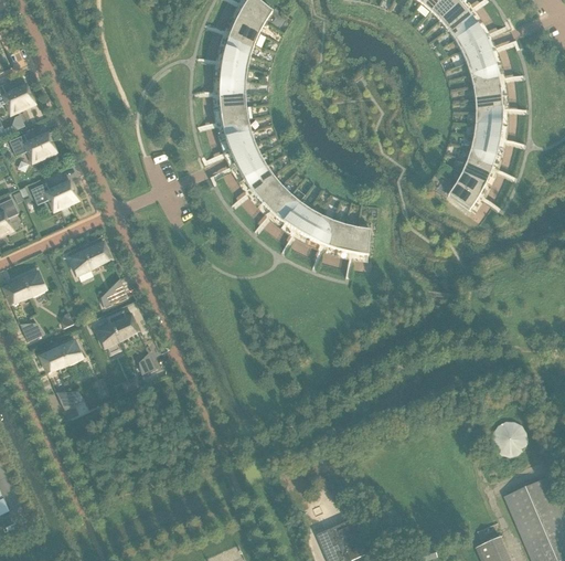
[(246,0),(243,6),(265,20),(268,14),(273,9),(260,0),(246,0)]
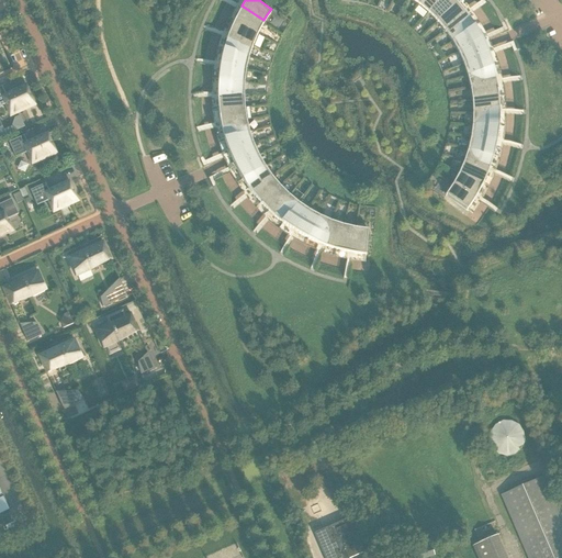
[(424,4),(428,9),(436,0),(419,0),(418,1),(424,4)]
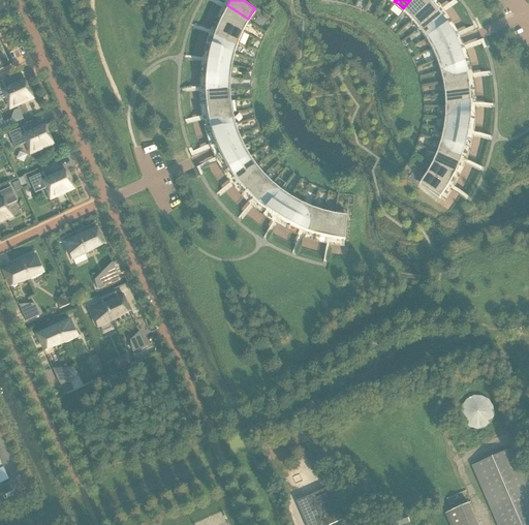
[(407,12),(411,17),(430,0),(410,0),(403,8),(407,12)]
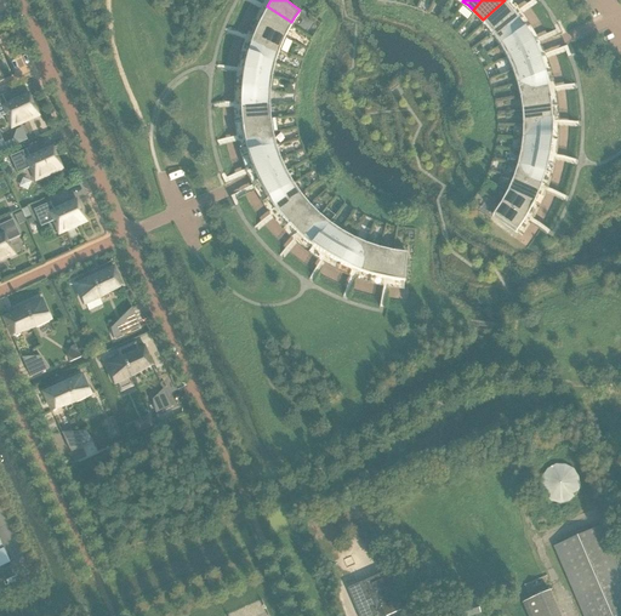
[(505,0),(483,20),(488,24),(491,30),(514,12),(510,6),(505,0)]
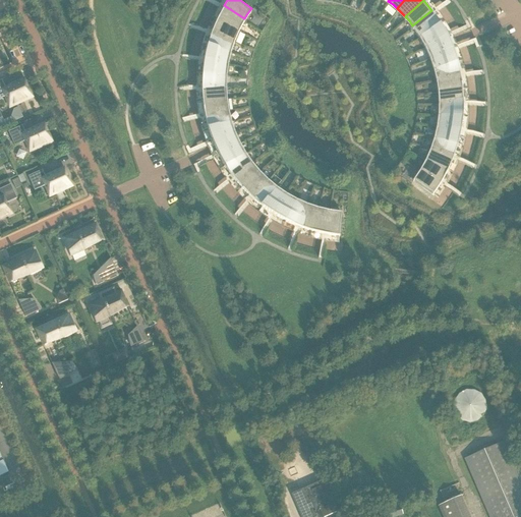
[(241,23),(244,18),(224,5),(220,11),(217,17),(239,29),(241,23)]
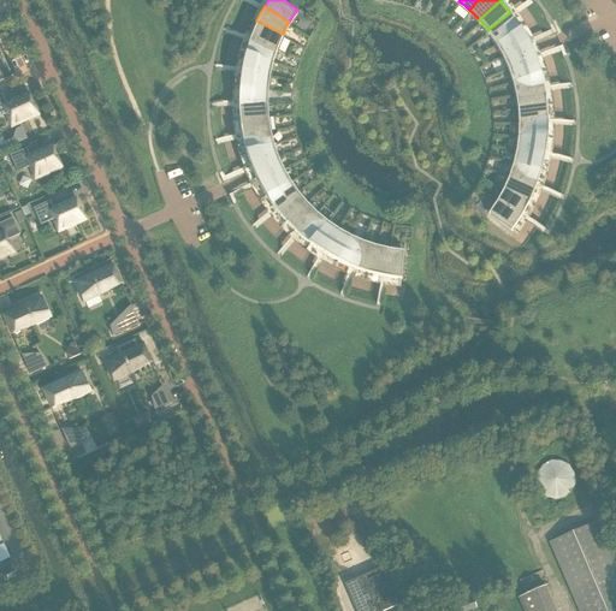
[(492,36),(496,41),(520,25),(515,19),(510,12),(487,30),(492,36)]
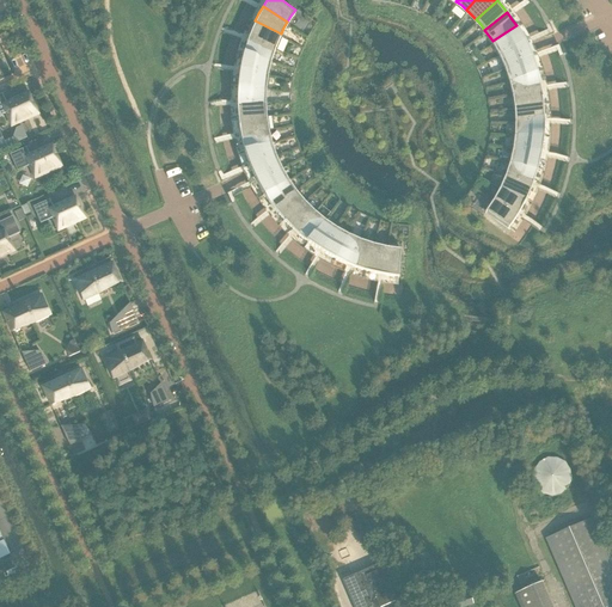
[(251,29),(249,36),(275,46),(277,40),(281,34),(255,20),(251,29)]
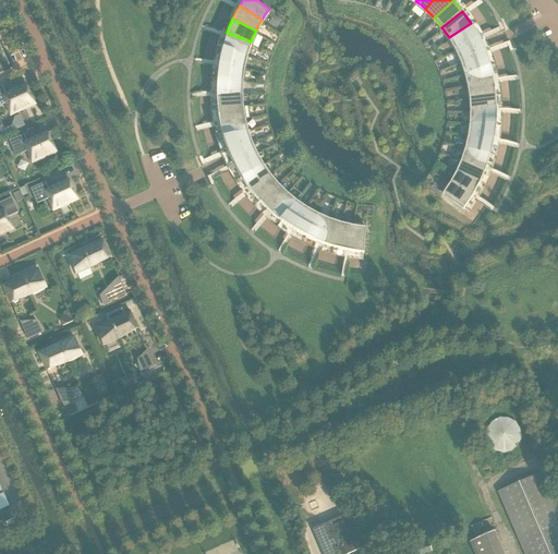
[(475,29),(471,23),(449,37),(452,43),(455,48),(478,36),(475,29)]
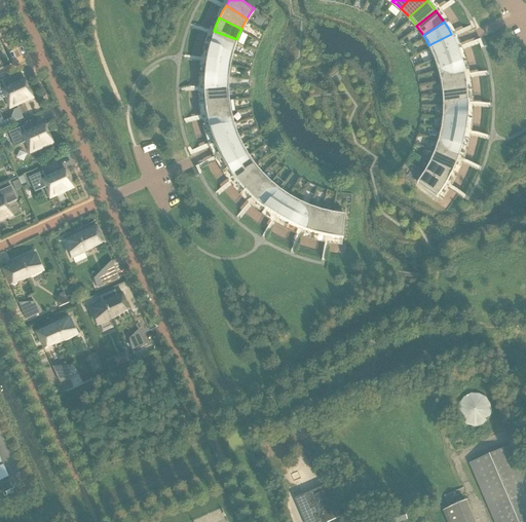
[(234,45),(236,39),(214,31),(212,37),(210,44),(233,50),(234,45)]
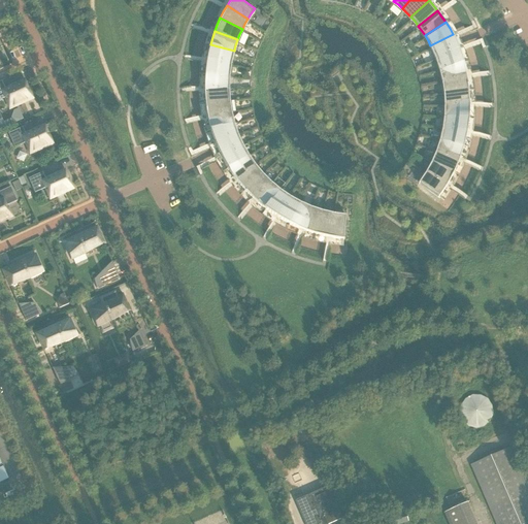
[(433,51),(435,57),(458,47),(456,40),(453,34),(430,45),(433,51)]
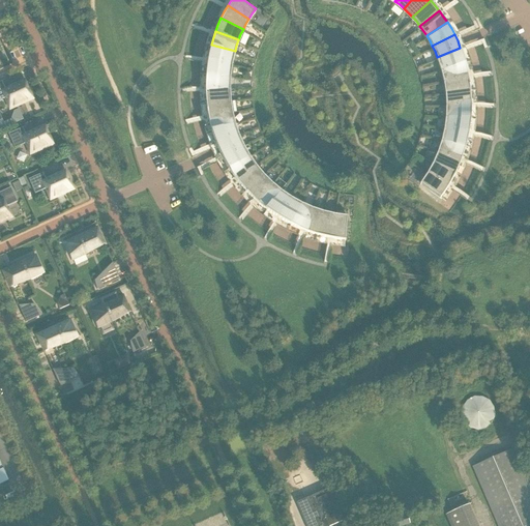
[(209,51),(208,58),(232,62),(233,57),(235,51),(211,45),(209,51)]
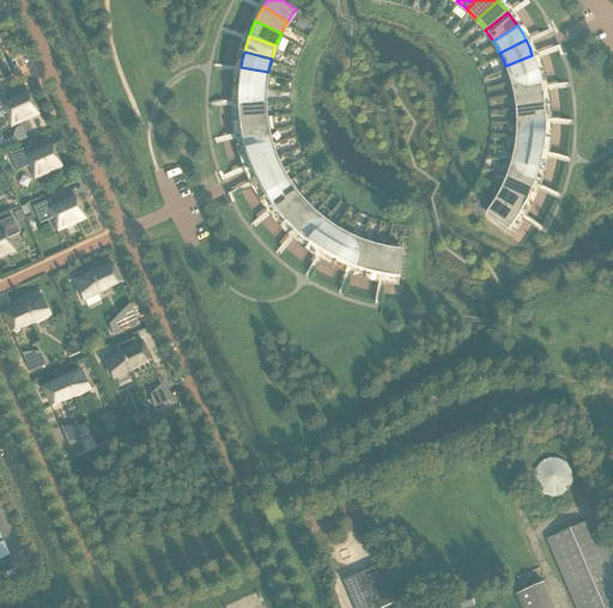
[(535,62),(532,55),(505,66),(508,72),(510,78),(538,71),(535,62)]
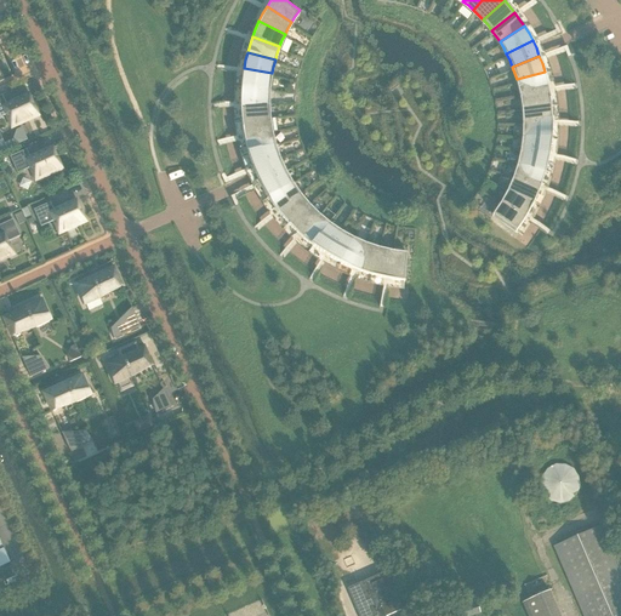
[(271,80),(272,73),(244,68),(241,77),(241,85),(271,87),(271,80)]
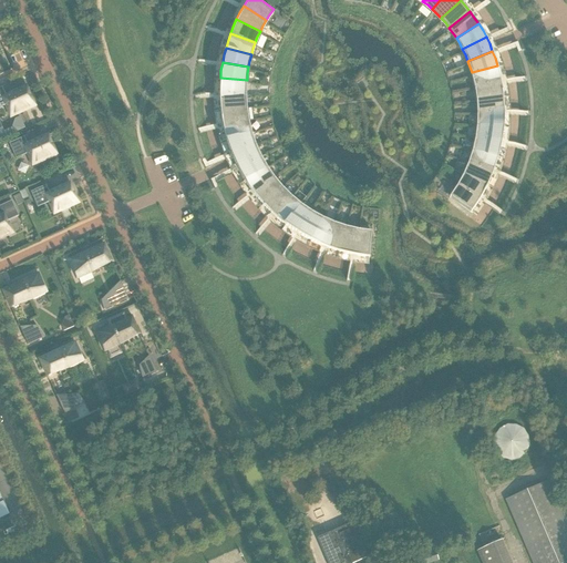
[(473,79),(474,84),(501,80),(498,72),(497,65),(472,72),(473,79)]
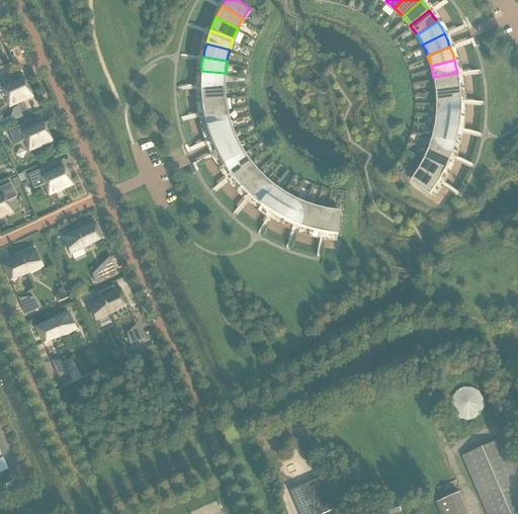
[(200,77),(200,84),(225,84),(225,78),(226,73),(201,71),(200,77)]
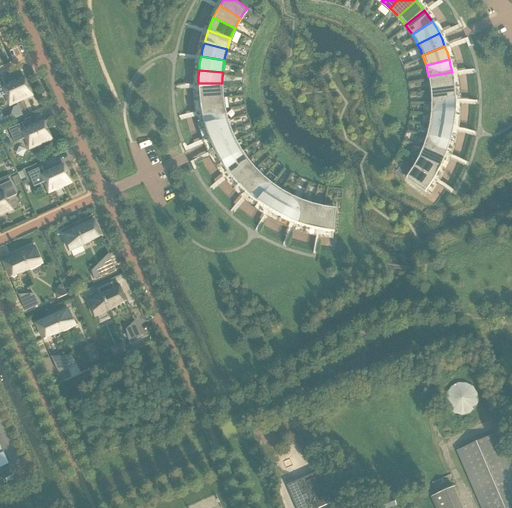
[(453,79),(452,72),(428,76),(429,82),(430,88),(454,85),(453,79)]
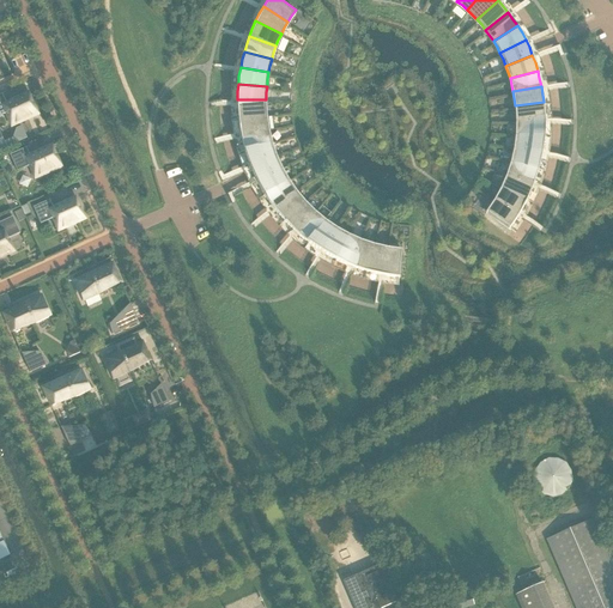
[(11,96),(7,98),(2,90),(0,90),(0,111),(6,109),(11,120),(19,116),(20,117),(28,114),(28,113),(37,108),(29,90),(18,95),(19,96),(12,99),(11,96)]
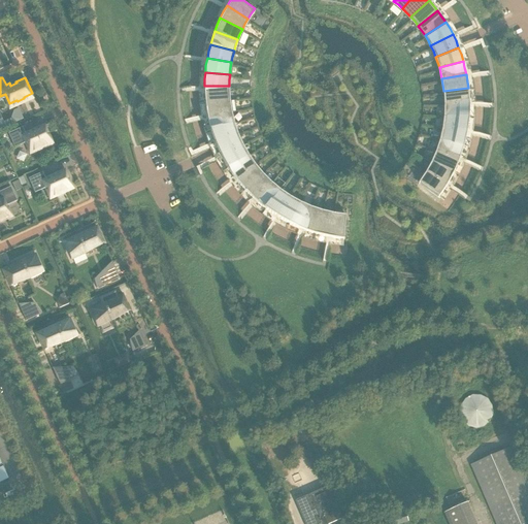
[(229,92),(229,86),(204,86),(204,93),(205,100),(230,97),(229,92)]
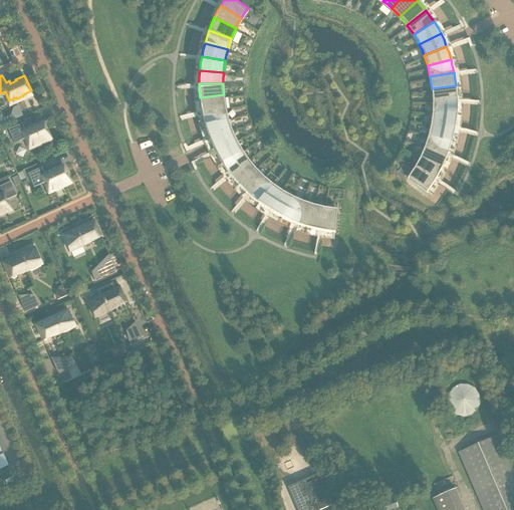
[(432,93),(433,99),(457,99),(456,92),(456,85),(432,88),(432,93)]
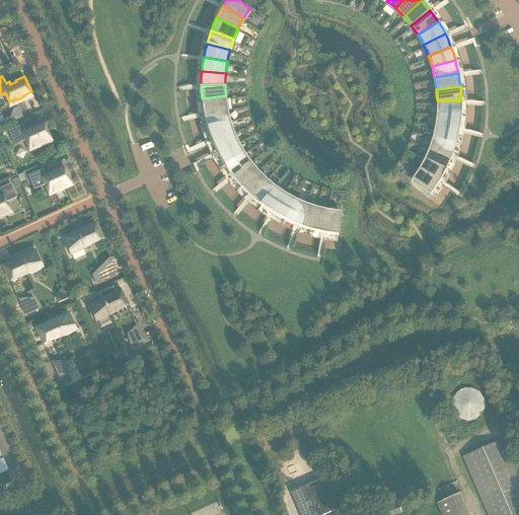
[(203,105),(204,112),(227,107),(226,101),(226,95),(202,98),(203,105)]
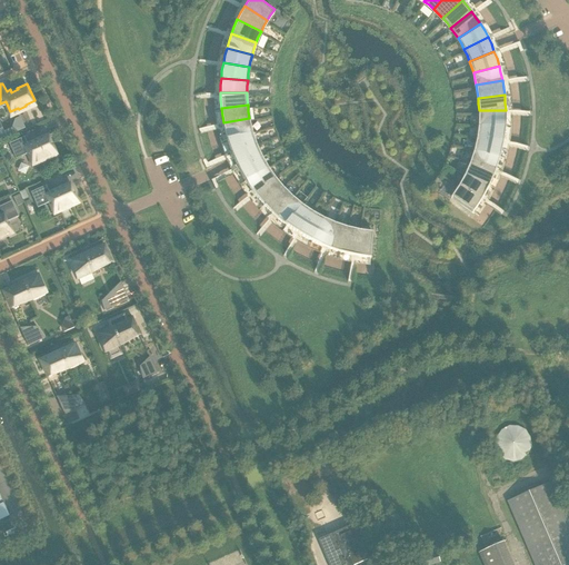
[(505,118),(506,110),(479,110),(478,117),(478,122),(505,125),(505,118)]
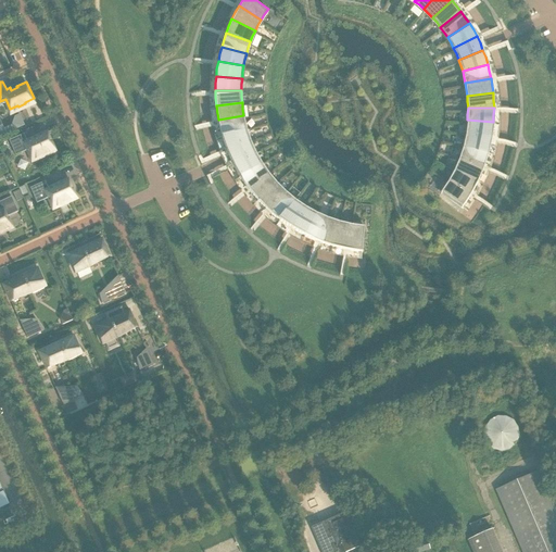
[(245,121),(243,115),(218,120),(219,127),(222,135),(247,127),(245,121)]
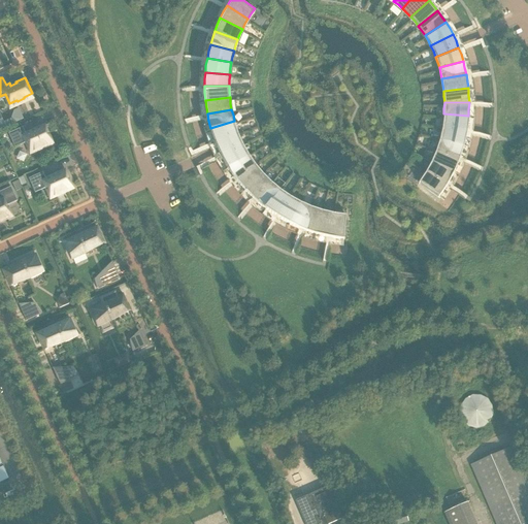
[(443,120),(442,126),(466,130),(467,123),(468,116),(443,113),(443,120)]
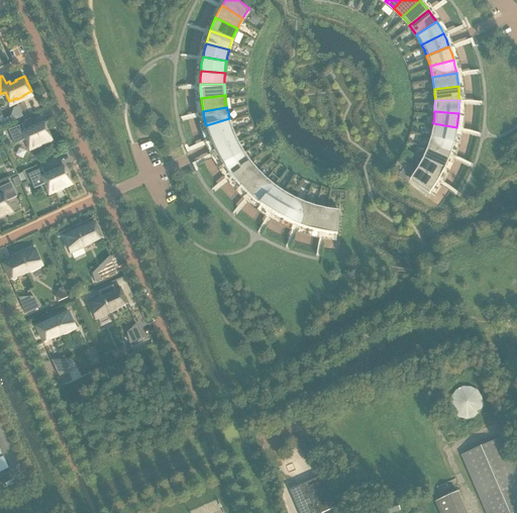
[(208,131),(210,137),(233,129),(231,123),(229,118),(206,125),(208,131)]
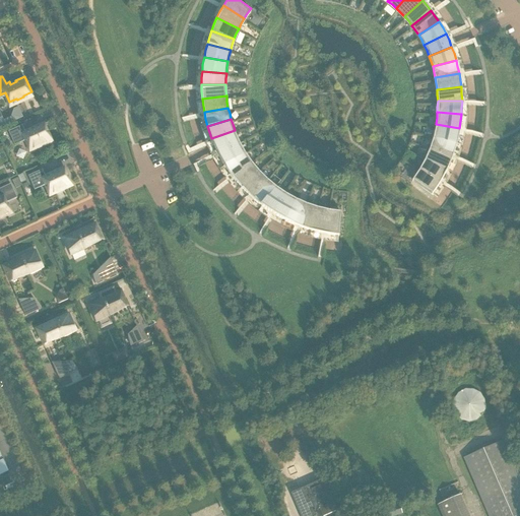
[(29,126),(25,128),(22,121),(8,128),(14,142),(25,137),(29,146),(37,143),(37,144),(44,141),(43,140),(52,136),(45,121),(36,125),(37,126),(30,129),(29,126)]
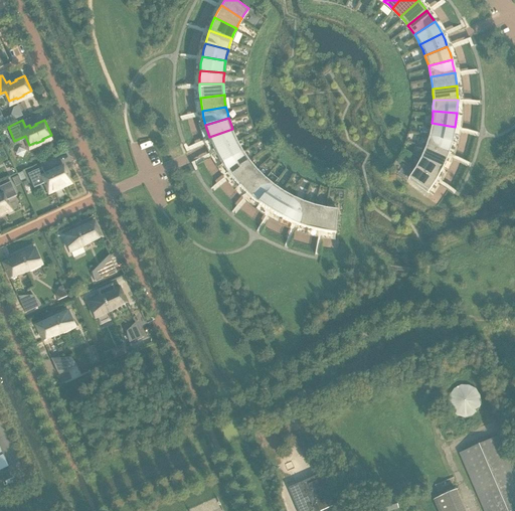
[(454,134),(455,127),(432,123),(431,128),(428,134),(452,140),(454,134)]
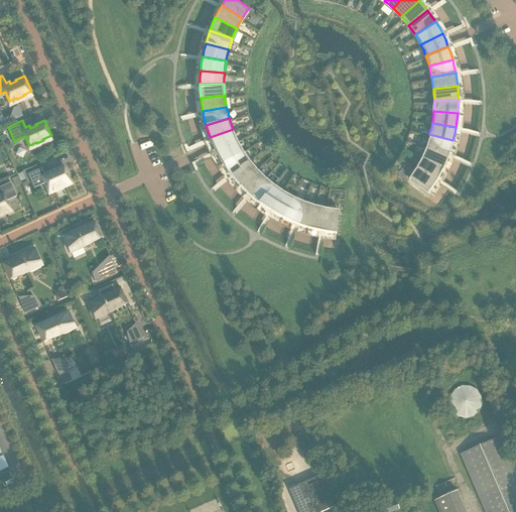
[(213,144),(216,150),(237,139),(235,134),(233,129),(210,137),(213,144)]
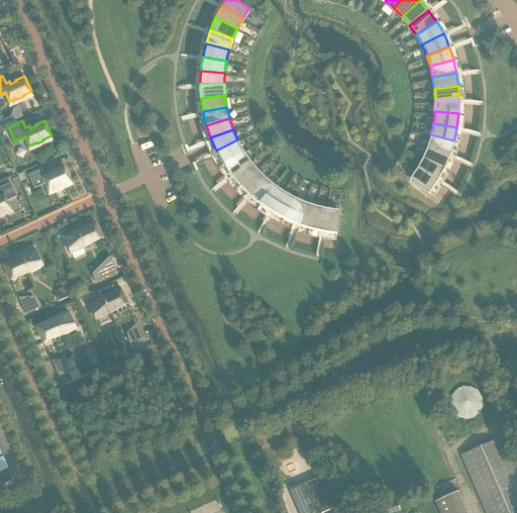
[(429,139),(427,145),(449,154),(451,147),(453,140),(430,134),(429,139)]
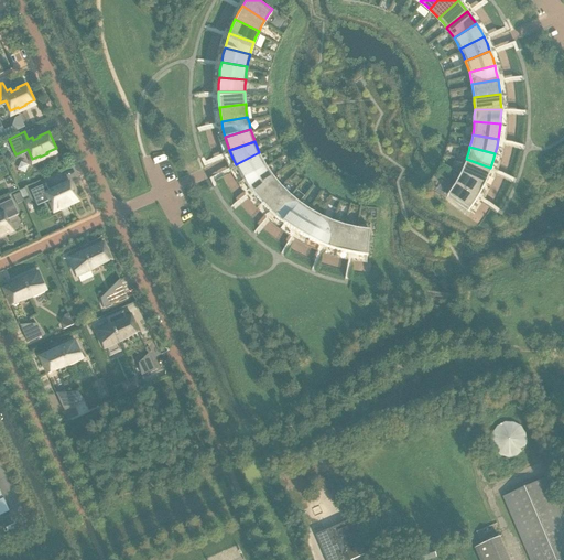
[(239,171),(243,178),(266,163),(262,158),(259,152),(236,164),(239,171)]
